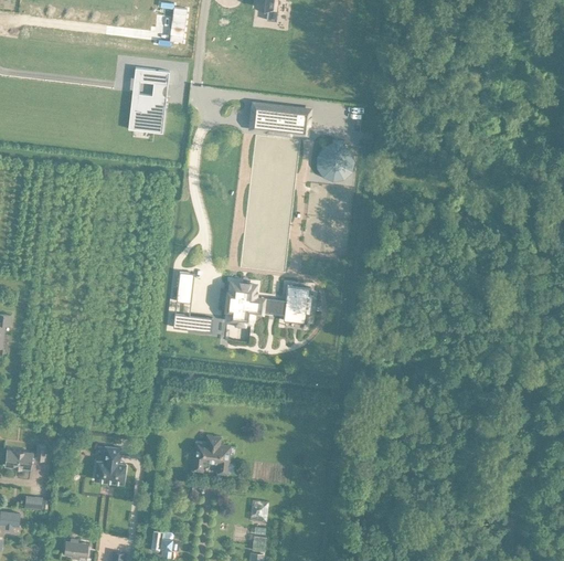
[(59,11),(60,0),(44,0),(43,10),(59,11)]
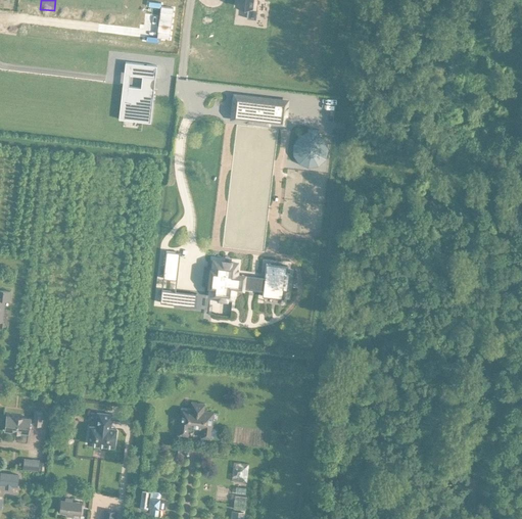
[(237,0),(236,6),(248,8),(246,18),(255,19),(257,0),(237,0)]
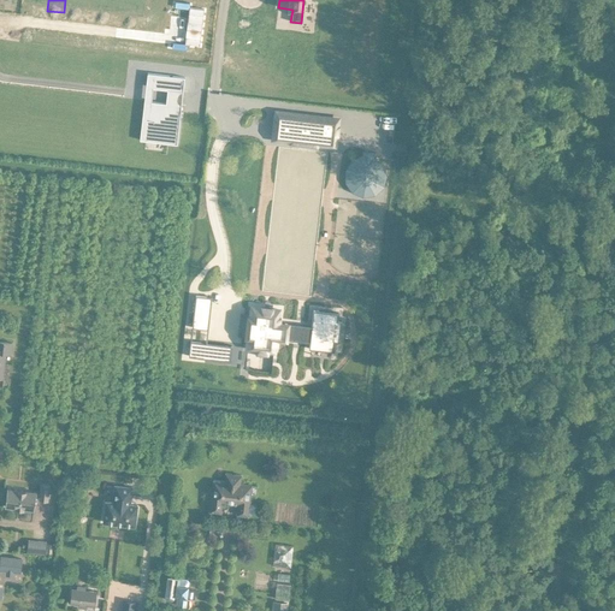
[(189,9),(185,45),(200,47),(205,10),(189,9)]
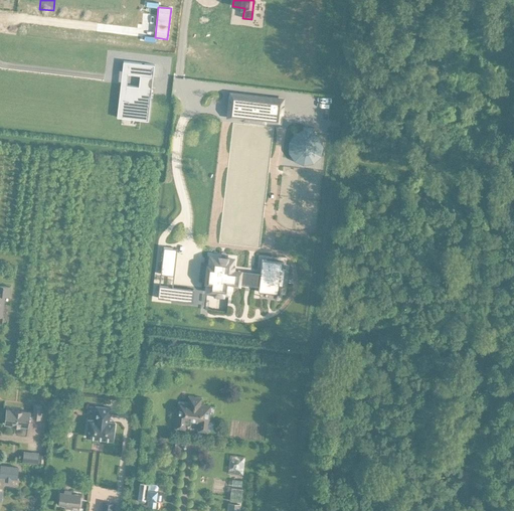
[(55,27),(53,39),(69,41),(71,29),(55,27)]
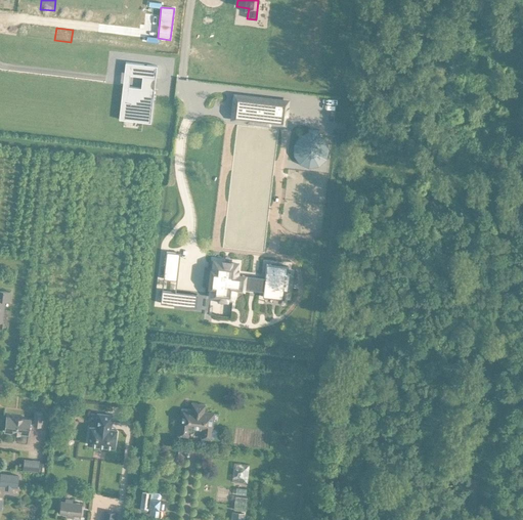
[(126,62),(126,63),(131,65),(130,76),(156,79),(158,67),(126,62)]
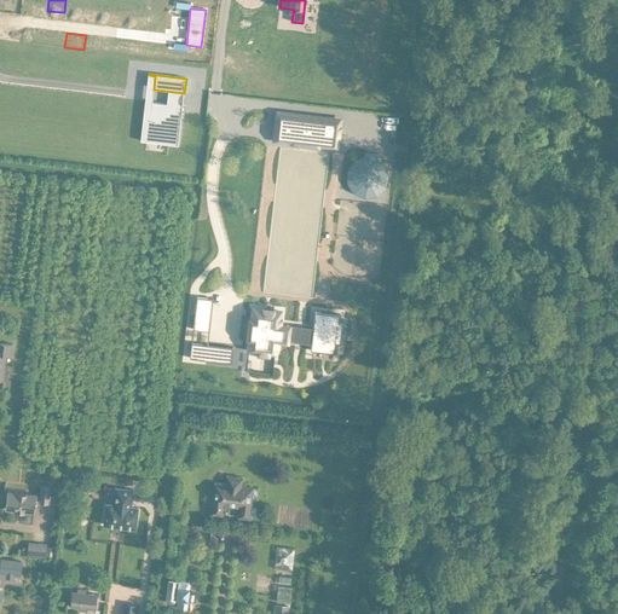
[(140,142),(178,146),(183,106),(167,105),(152,103),(148,142),(140,142)]
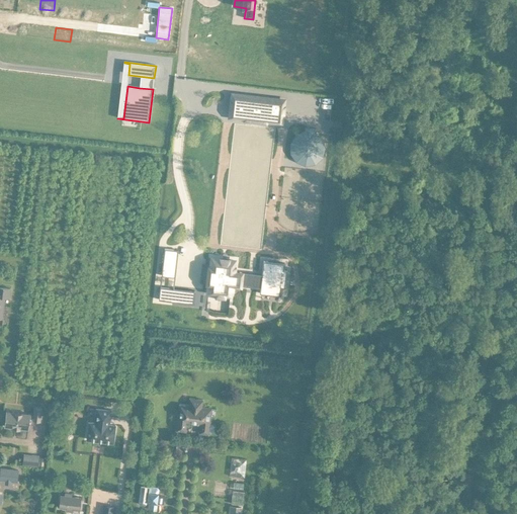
[(233,95),(231,114),(282,120),(284,101),(233,95)]
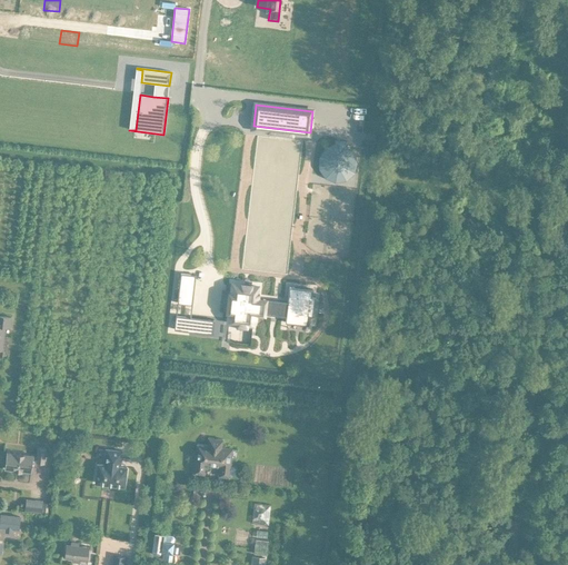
[(181,274),(178,304),(192,306),(196,276),(181,274)]
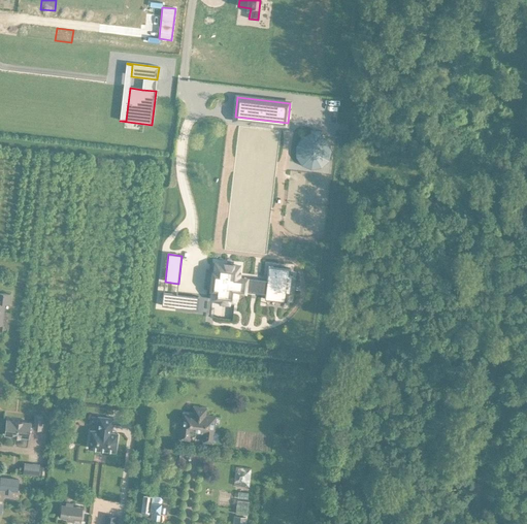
[(213,274),(211,288),(213,288),(211,299),(235,301),(236,291),(265,294),(267,281),(238,276),(239,266),(216,264),(215,274),(213,274)]
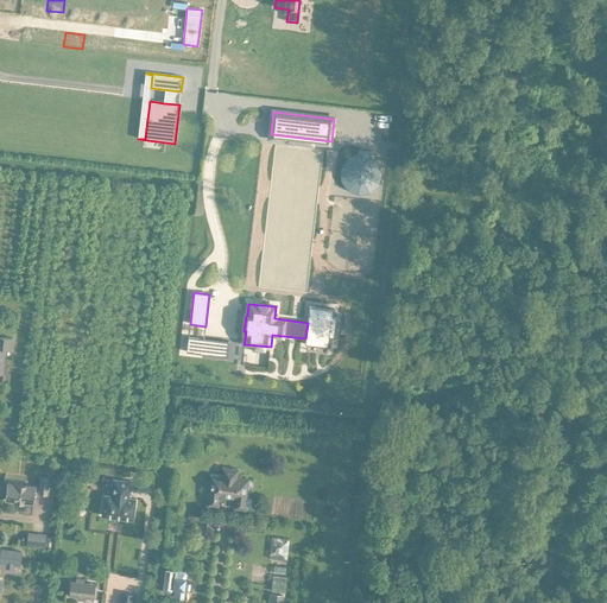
[(305,338),(305,346),(330,348),(330,338),(335,338),(337,317),(333,317),(334,310),(310,306),(308,323),(305,338)]
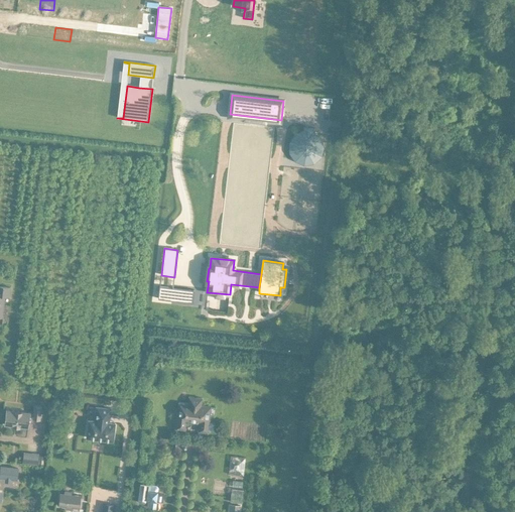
[(0,317),(2,318),(4,296),(9,297),(10,288),(0,286),(0,317)]
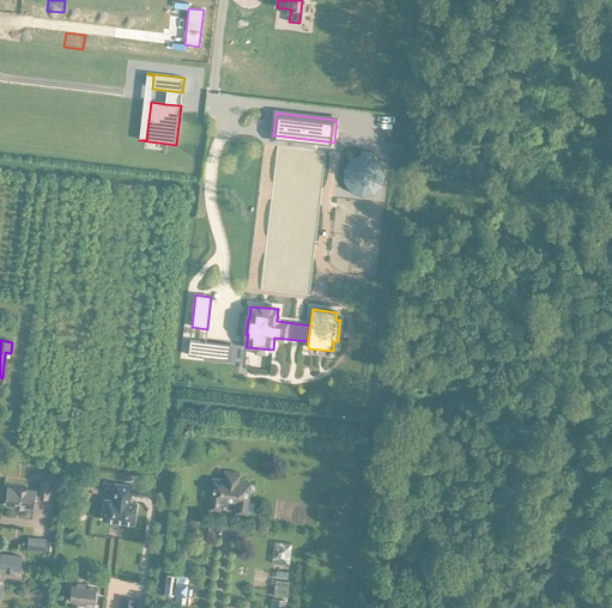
[(189,340),(188,356),(204,357),(205,342),(189,340)]
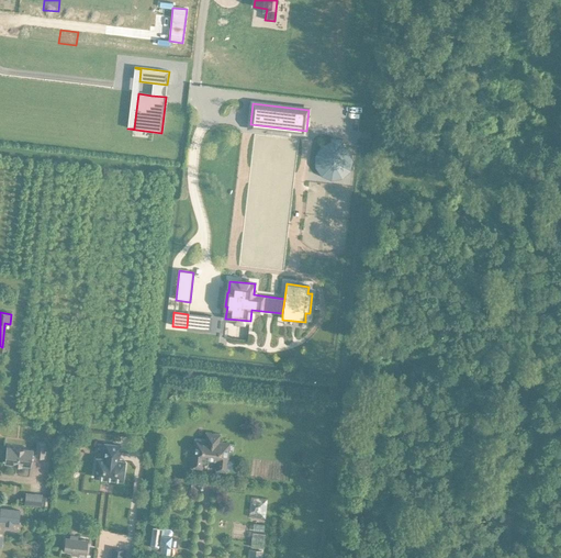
[(216,471),(226,472),(229,444),(220,443),(220,434),(205,433),(204,441),(194,439),(191,468),(201,469),(202,458),(217,459),(216,471)]
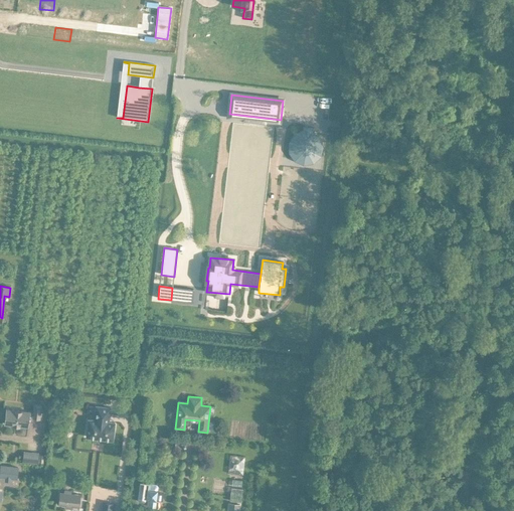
[(5,421),(4,424),(13,426),(13,427),(20,428),(20,427),(28,428),(29,416),(33,416),(33,418),(40,419),(41,405),(34,405),(33,413),(30,413),(30,412),(6,409),(6,412),(4,412),(2,413),(2,419),(3,420),(5,421)]
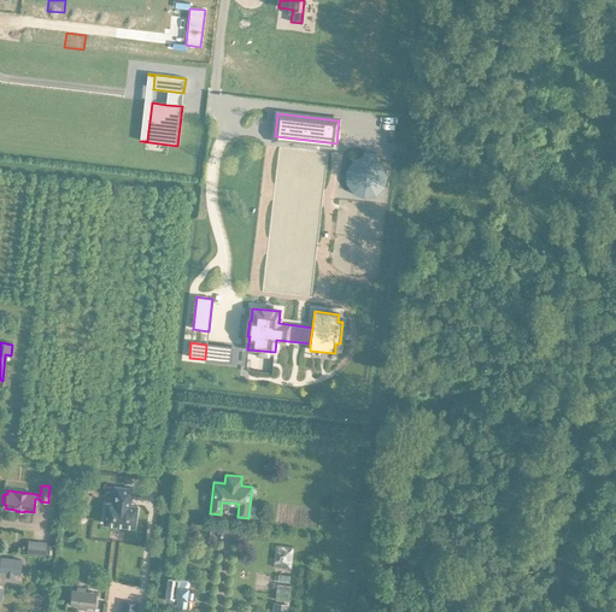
[(105,523),(135,527),(138,506),(130,505),(133,488),(116,487),(115,504),(107,502),(105,523)]
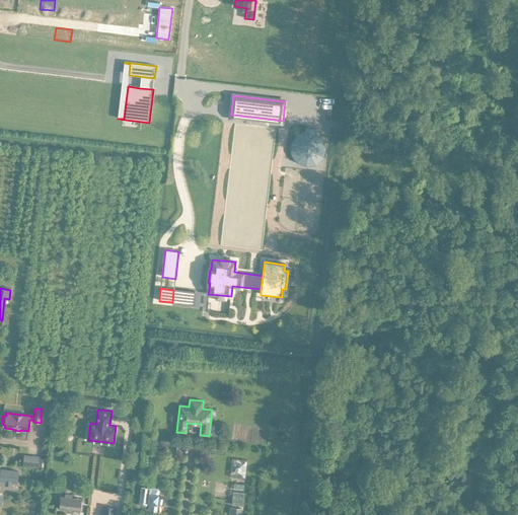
[(23,460),(23,466),(38,467),(40,457),(32,457),(31,461),(23,460)]
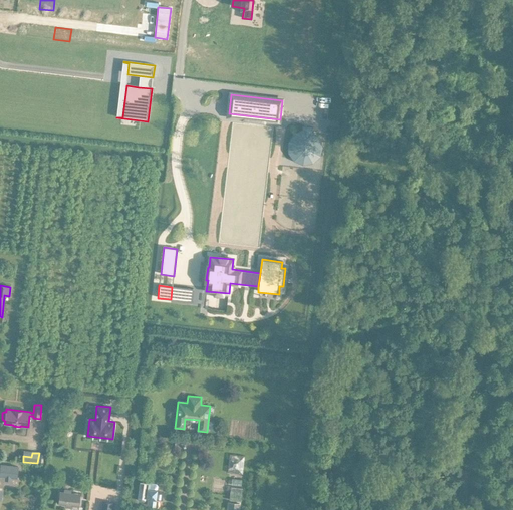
[(0,475),(0,476),(6,477),(5,481),(10,481),(11,478),(17,478),(18,467),(1,465),(0,470),(0,475)]
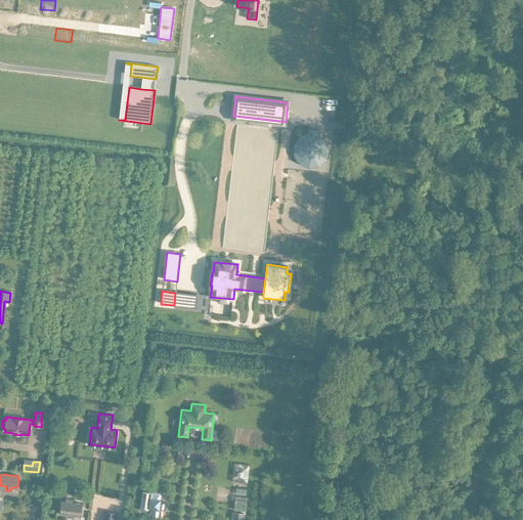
[(143,491),(140,510),(141,511),(146,512),(147,511),(148,509),(150,509),(149,516),(160,517),(161,510),(165,511),(165,510),(166,502),(161,502),(161,500),(160,500),(161,495),(160,493),(151,492),(143,491)]
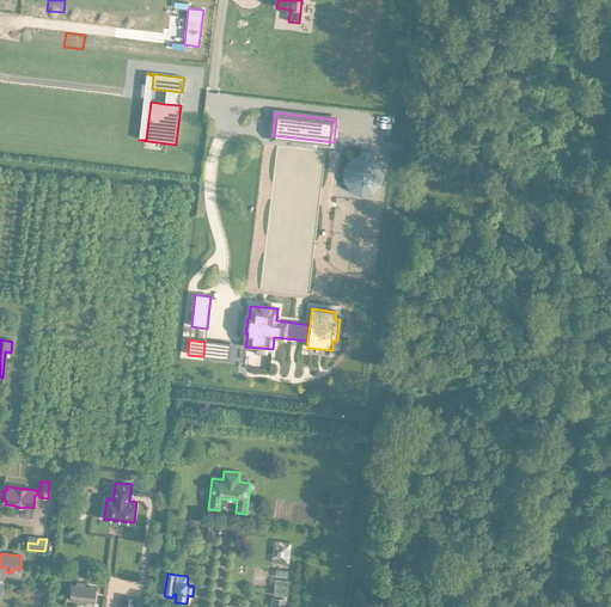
[(72,586),(69,601),(95,604),(96,588),(85,587),(85,584),(77,583),(77,586),(72,586)]
